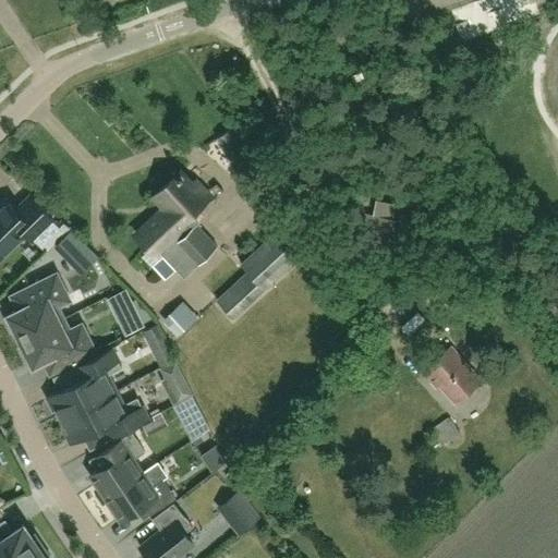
[(159,242),(164,246),(194,220),(193,219),(196,217),(192,211),(210,195),(196,180),(192,184),(180,172),(155,194),(166,206),(136,233),(152,250),(159,242)]
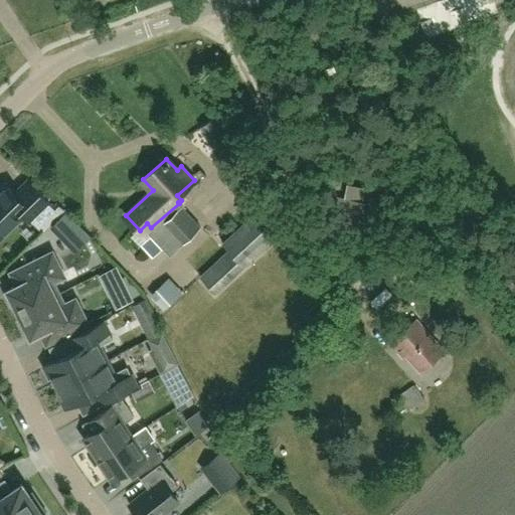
[(49,204),(37,192),(27,181),(13,194),(5,185),(0,189),(0,237),(23,214),(30,222),(49,204)]
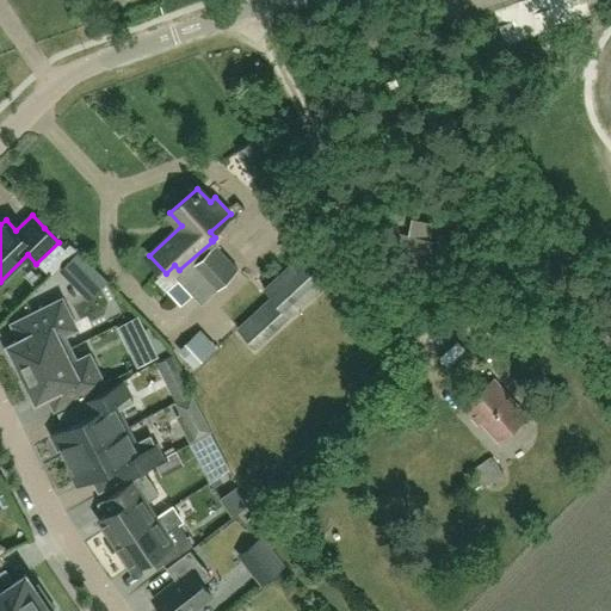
[(431,283),(440,241),(399,233),(392,273),(431,283)]
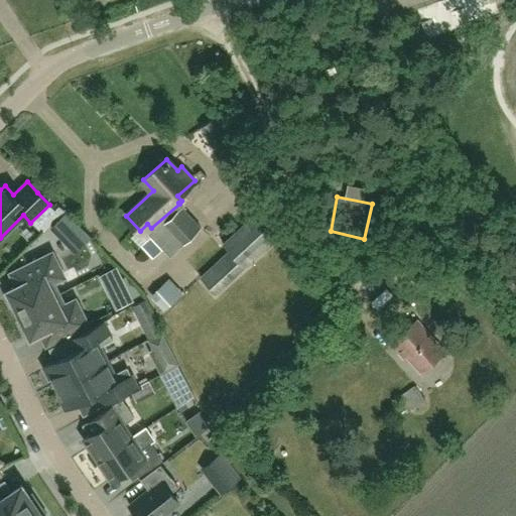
[(56,203),(36,223),(44,231),(65,211),(56,203)]
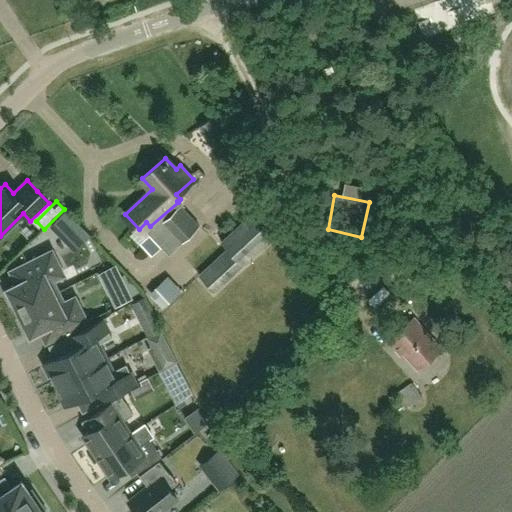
[(178,202),(150,226),(148,228),(171,252),(199,225),(178,202)]
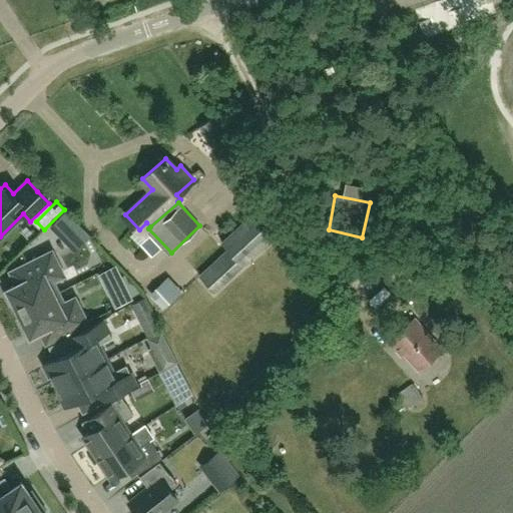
[(48,226),(61,240),(77,224),(64,211),(48,226)]
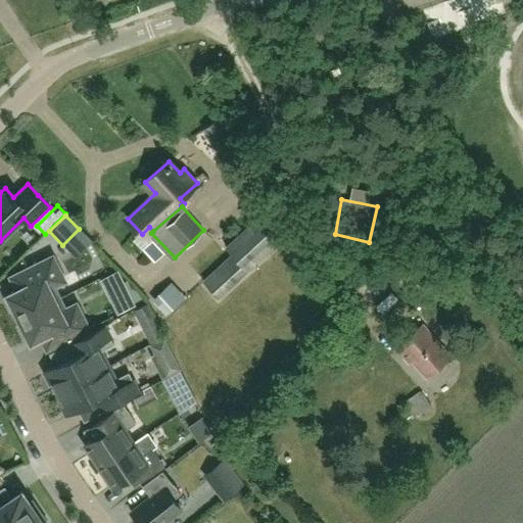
[(281,241),(259,218),(224,249),(231,257),(201,284),(217,299),(281,241)]
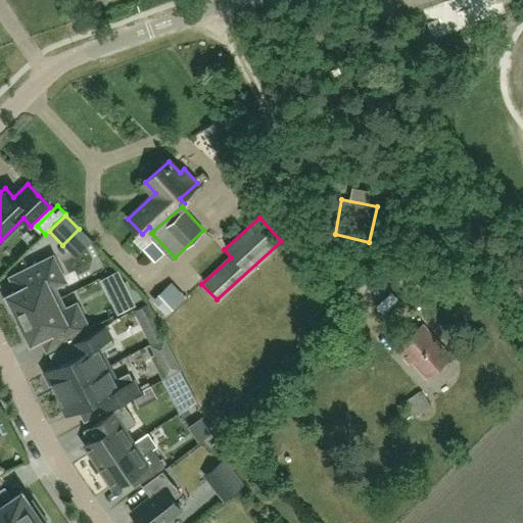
[(158,259),(168,250),(156,238),(146,248),(158,259)]
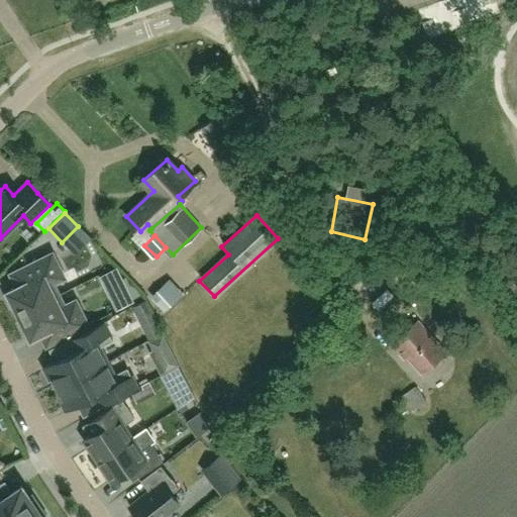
[(13,306),(18,315),(59,295),(54,284),(65,279),(52,252),(10,274),(16,287),(6,291),(7,294),(3,295),(10,308),(13,306)]
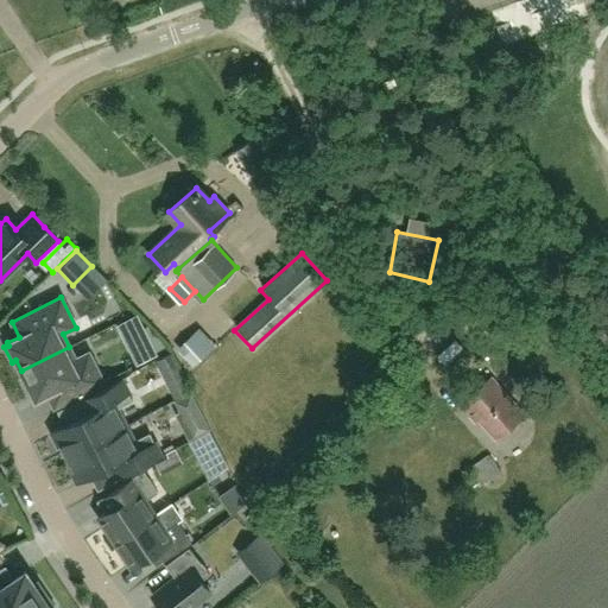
[(200,328),(178,348),(195,366),(216,346),(200,328)]
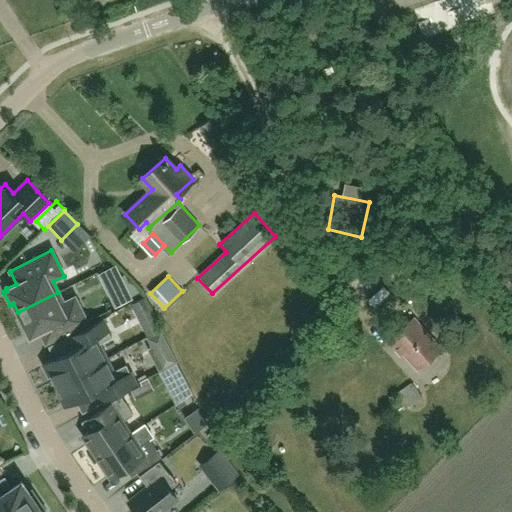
[(58,292),(18,312),(22,321),(19,323),(25,335),(28,333),(29,336),(39,331),(45,343),(87,322),(74,297),(63,303),(58,292)]
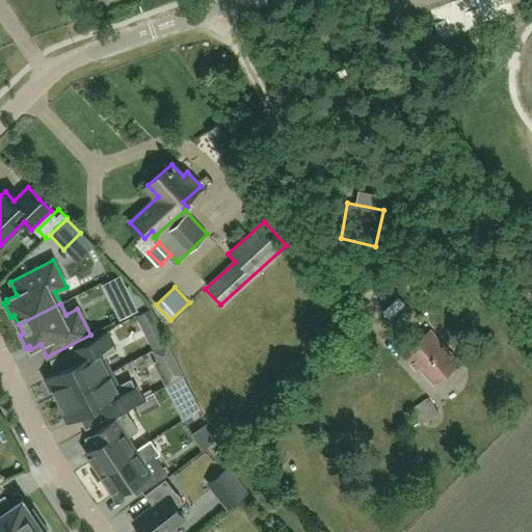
[(433,384),(458,363),(431,330),(405,352),(433,384)]
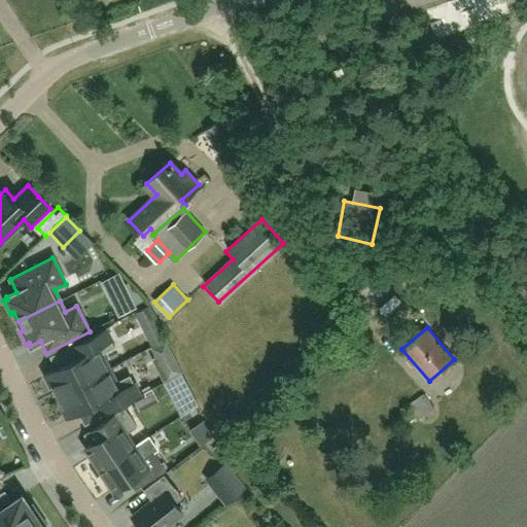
[(54,385),(59,395),(109,369),(101,354),(114,347),(105,328),(70,347),(76,358),(44,375),(50,386),(54,385)]
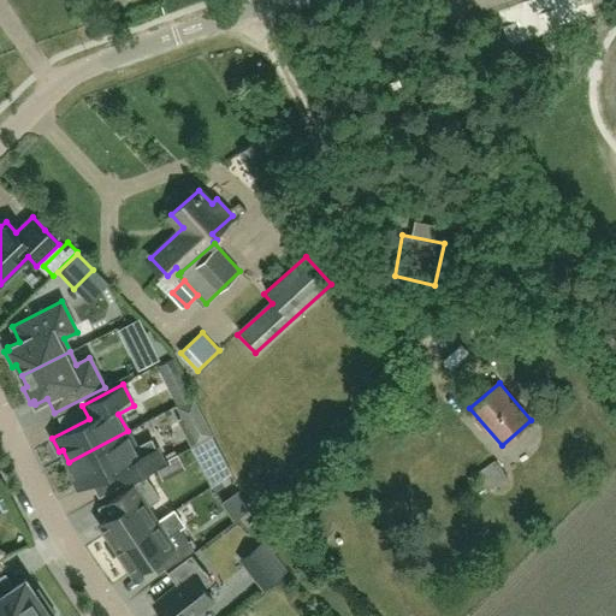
[(122,484),(164,462),(152,438),(135,446),(128,431),(69,462),(75,473),(71,474),(78,489),(116,471),(122,484)]
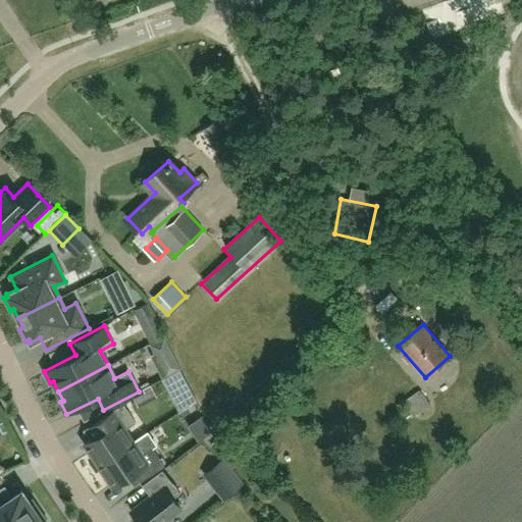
[(414,416),(430,404),(420,389),(404,402),(414,416)]
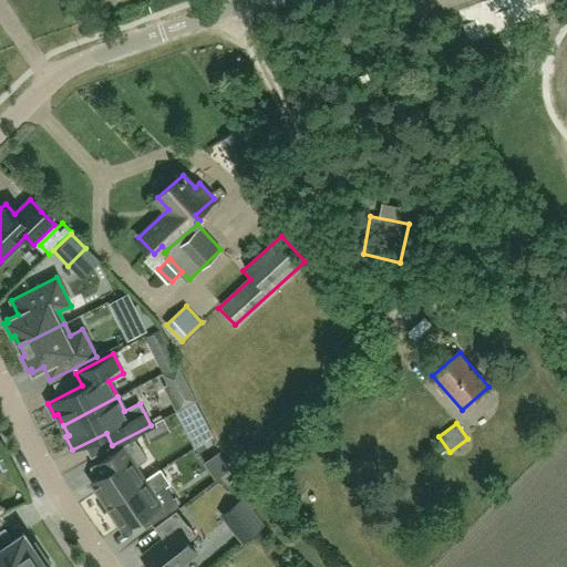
[(106,505),(145,480),(136,466),(147,459),(133,439),(105,457),(113,467),(91,482),(106,505)]
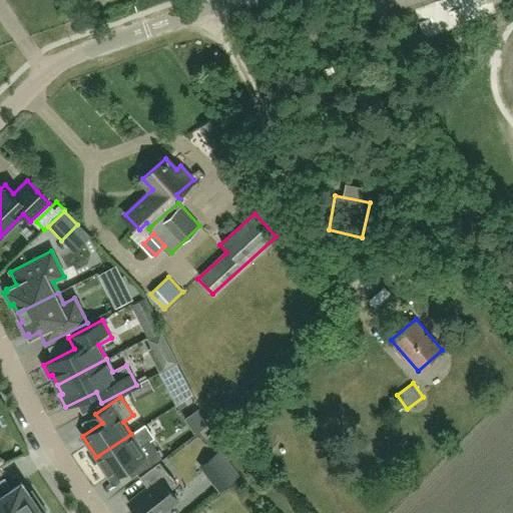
[(201,409),(188,417),(196,429),(209,421),(201,409)]
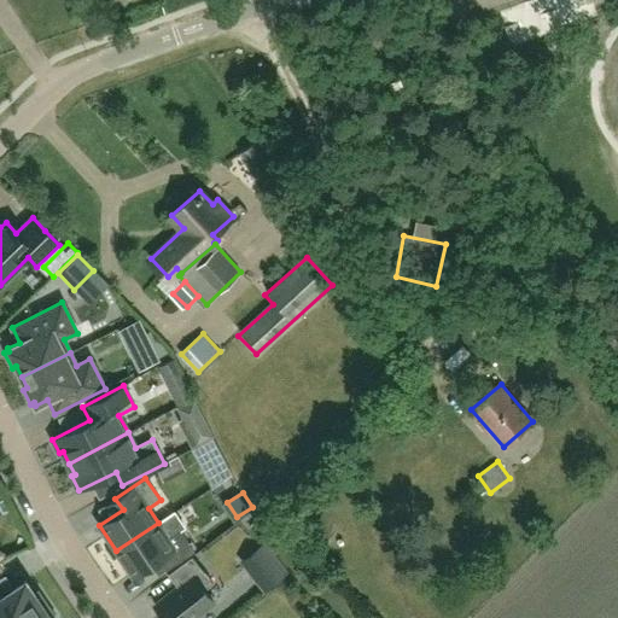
[(158,523),(116,551),(133,576),(156,560),(164,571),(194,552),(180,530),(168,537),(158,523)]
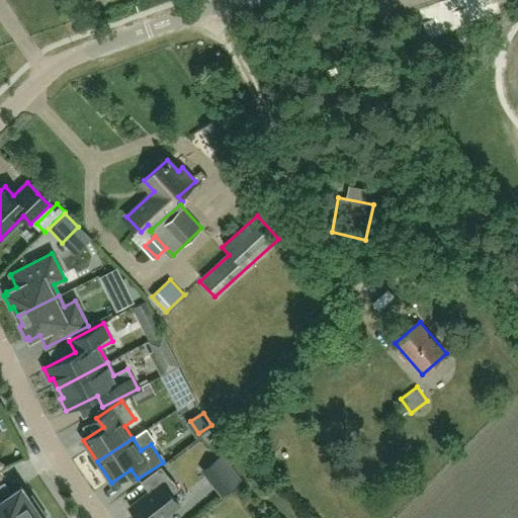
[(202,470),(211,483),(212,483),(223,496),(234,487),(239,483),(228,469),(219,457),(202,470)]
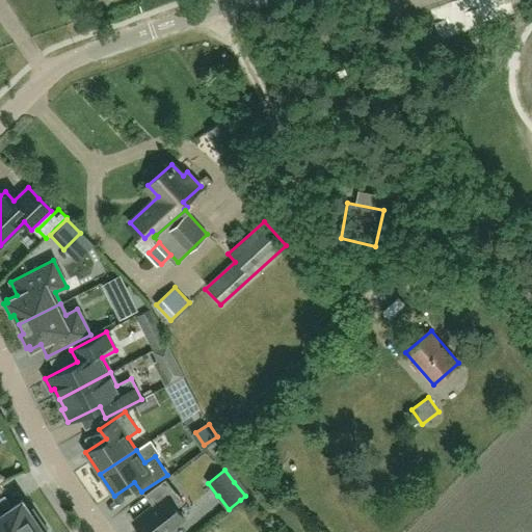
[(133,522),(141,531),(165,531),(184,519),(176,508),(183,502),(165,479),(144,495),(154,506),(133,522)]
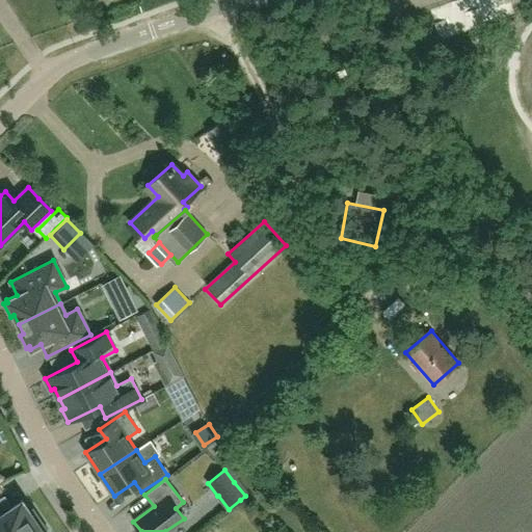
[(23,503),(22,500),(20,502),(1,514),(0,511),(0,531),(23,531),(41,521),(32,509),(29,512),(23,503)]
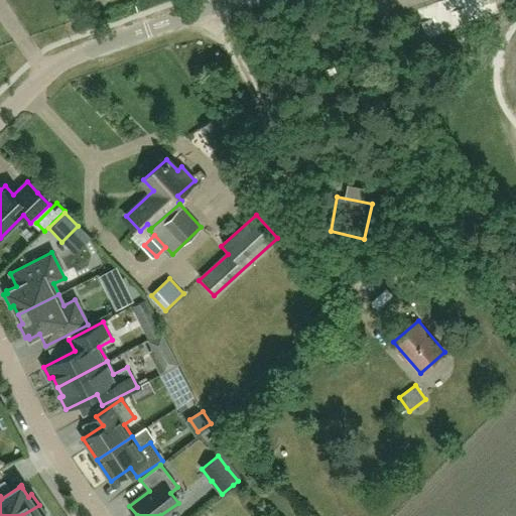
[(45,515),(39,505),(22,515),(45,515)]
